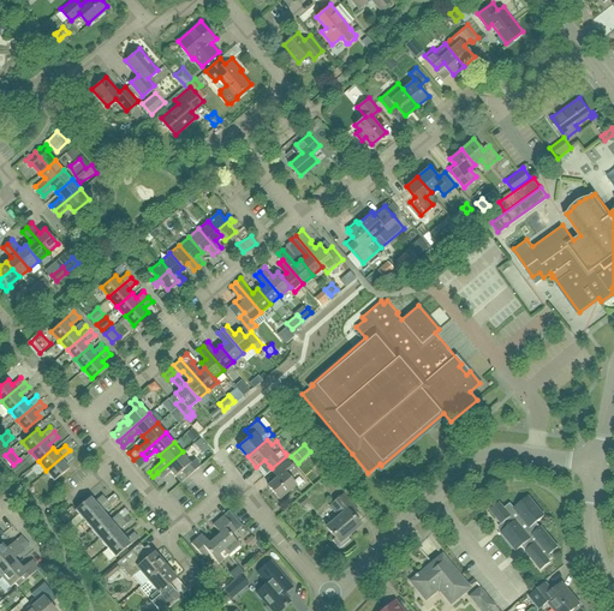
[(70,450),(46,471),(54,480),(69,467),(65,462),(73,455),(70,450)]
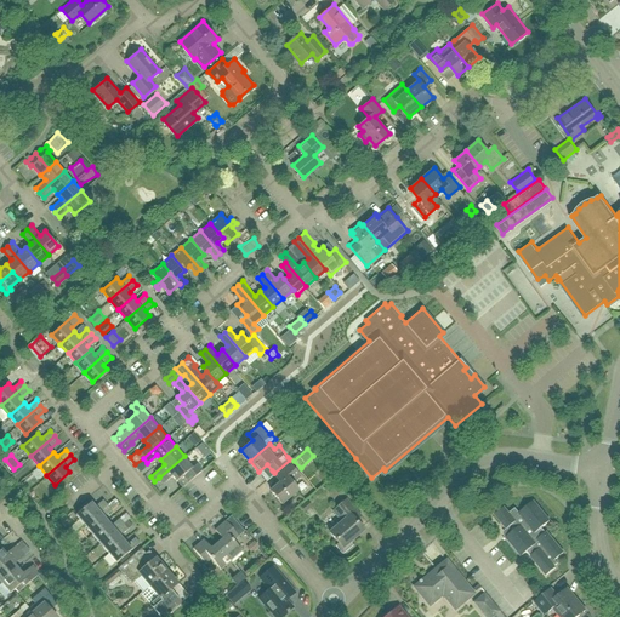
[(185,473),(189,479),(191,480),(192,478),(202,469),(203,468),(198,462),(193,466),(185,456),(159,478),(163,483),(172,474),(177,479),(185,473)]
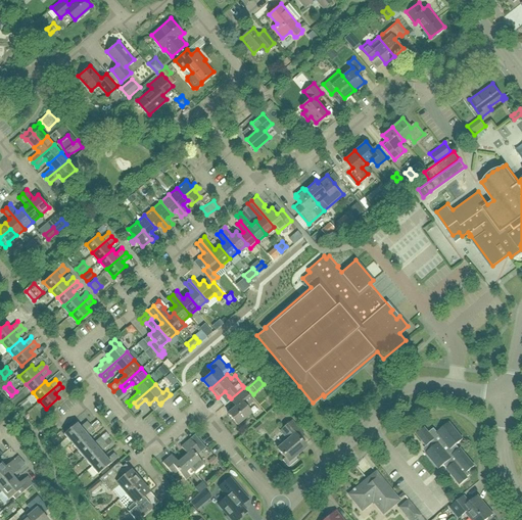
[(237,423),(251,411),(246,405),(253,399),(244,388),(231,399),(236,406),(228,412),(237,423)]
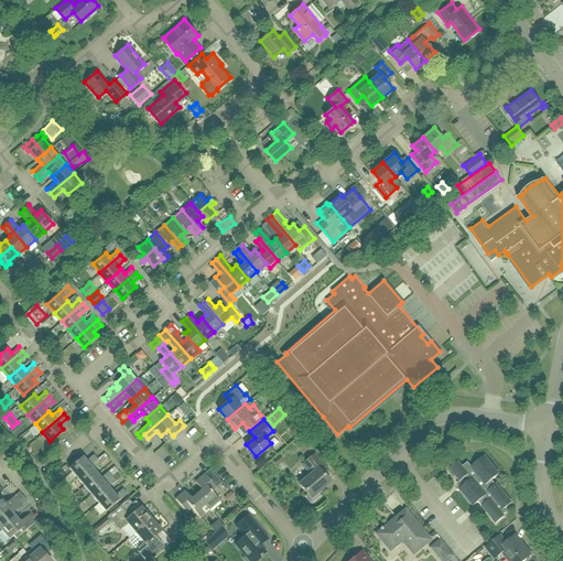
[(76,475),(98,456),(94,452),(86,459),(83,454),(69,466),(76,475)]
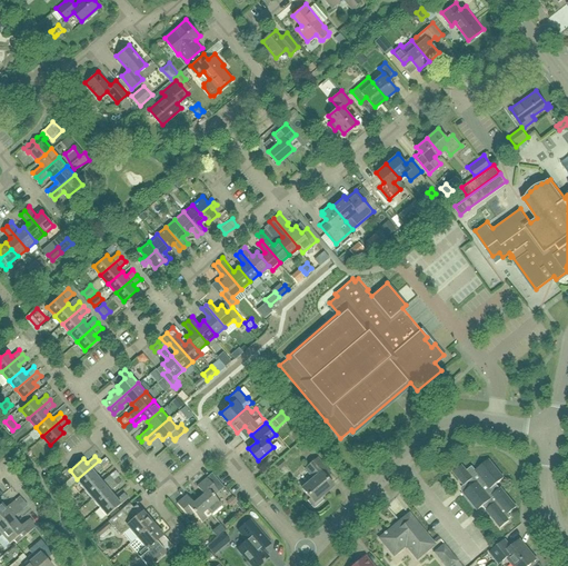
[(315,506),(324,498),(321,496),(334,485),(326,476),(331,472),(318,456),(308,465),(316,475),(301,487),(310,496),(308,498),(315,506)]
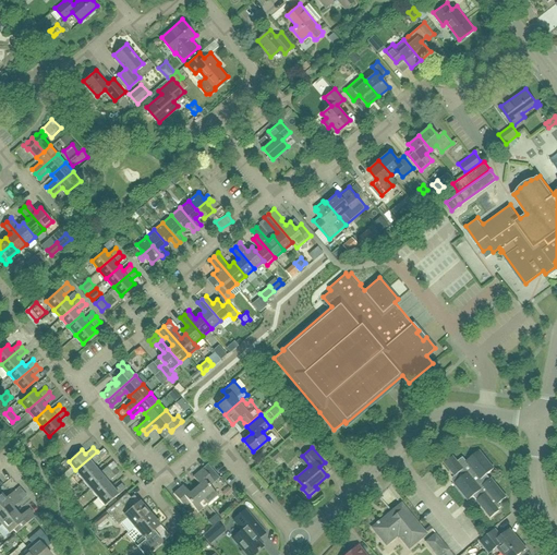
[(495,467),(480,448),(467,459),(463,455),(458,459),(453,454),(445,461),(459,478),(455,481),(469,498),(474,494),(492,516),(500,508),(499,507),(503,505),(499,502),(507,495),(492,477),(491,477),(487,473),(495,467)]
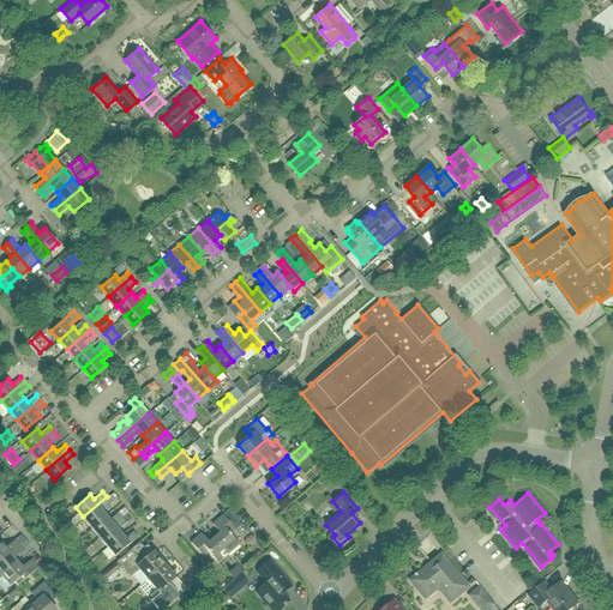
[(91,526),(106,513),(102,509),(110,502),(107,496),(83,517),(91,526)]
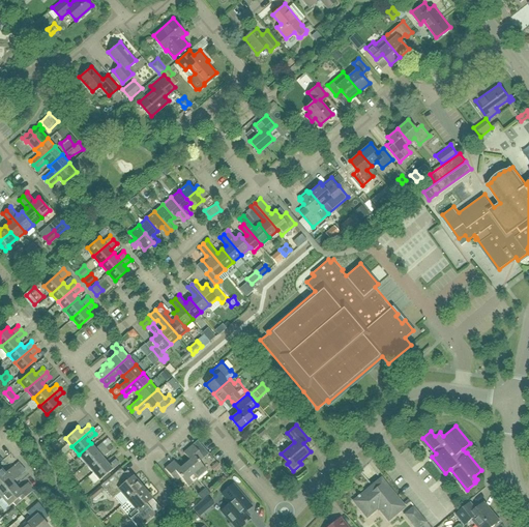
[(185,463),(198,476),(207,469),(199,460),(208,451),(198,439),(184,451),(190,459),(185,463)]
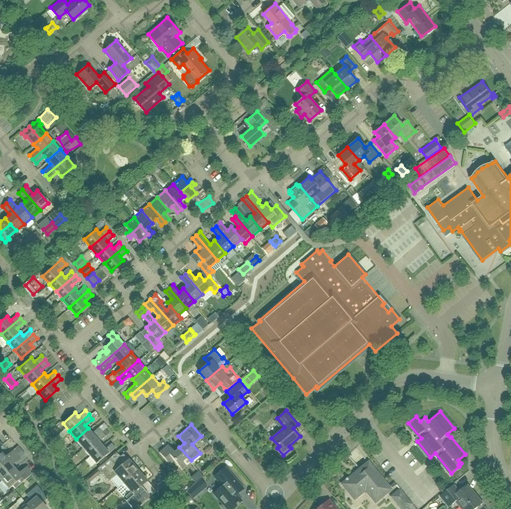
[(83,447),(102,430),(98,426),(91,432),(88,428),(76,439),(83,447)]
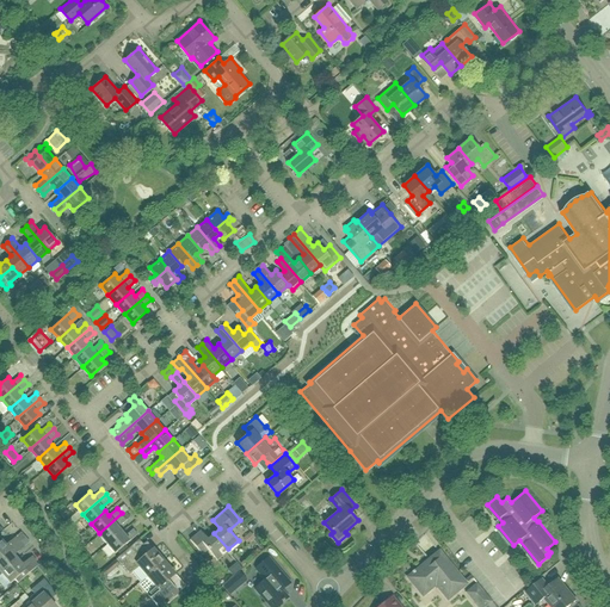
[(106,543),(122,530),(118,525),(125,518),(122,513),(99,533),(106,543)]
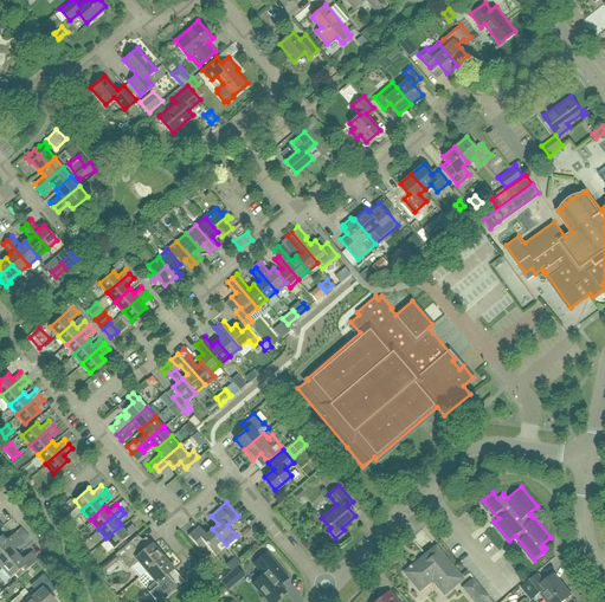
[(121,525),(105,538),(114,547),(136,528),(132,522),(124,529),(121,525)]
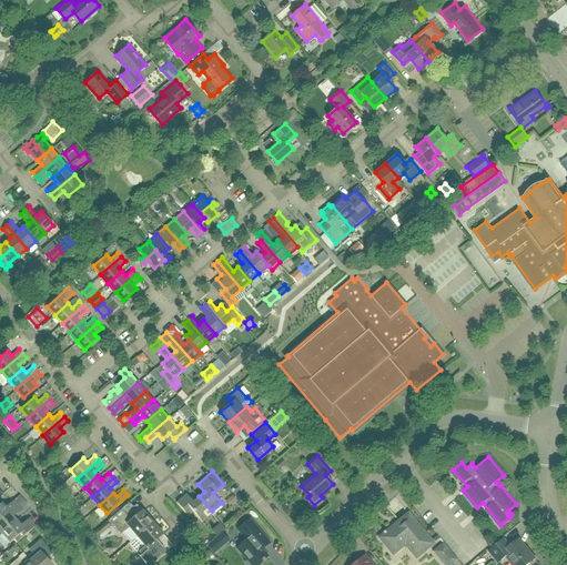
[(24,497),(20,493),(14,497),(19,503),(24,497)]
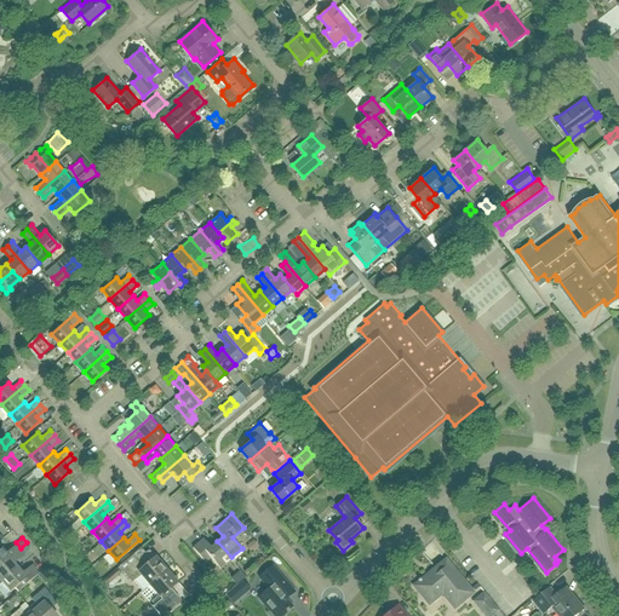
[(231,557),(217,541),(211,546),(204,537),(193,546),(206,560),(211,556),(221,566),(231,557)]
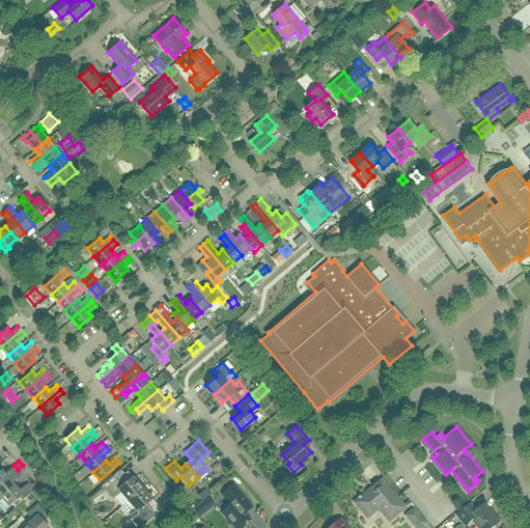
[(218,461),(212,466),(216,472),(222,466),(218,461)]
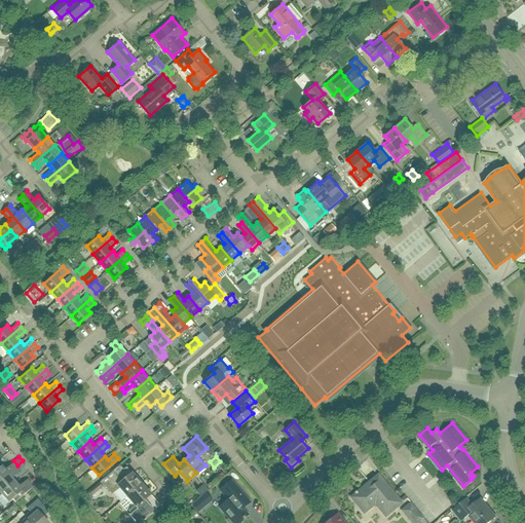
[(0,480),(17,465),(13,460),(5,469),(2,463),(0,464),(0,480)]
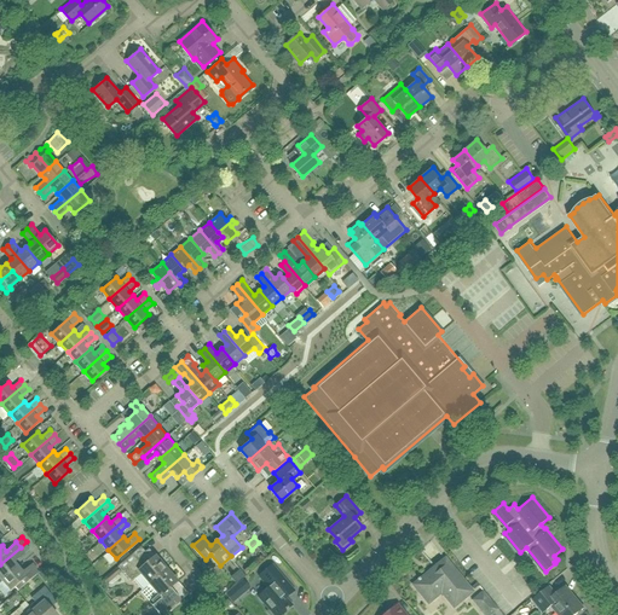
[(0,576),(3,579),(18,566),(15,561),(26,552),(21,547),(0,564),(0,576)]
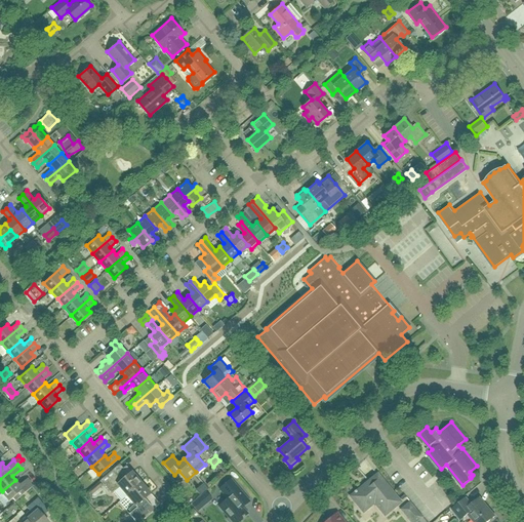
[(140,481),(131,470),(121,479),(113,469),(101,479),(104,483),(112,492),(120,486),(126,493),(140,481)]
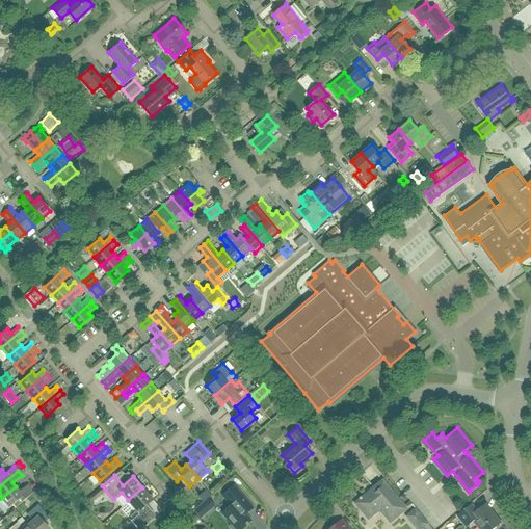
[(391,521),(406,507),(397,496),(383,478),(355,501),(363,510),(364,509),(370,517),(380,508),(391,521)]
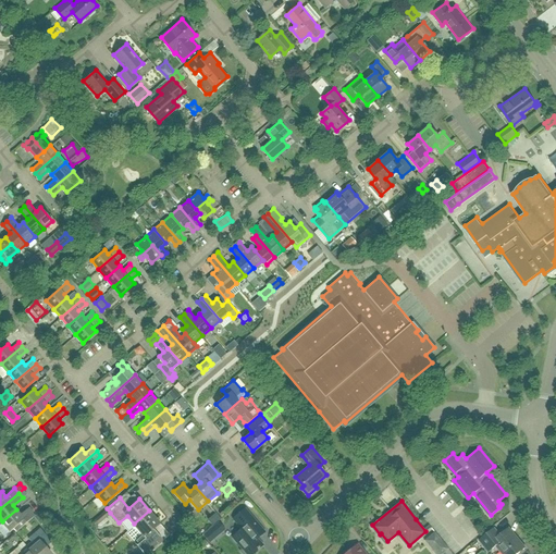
[(16,509),(2,521),(10,531),(14,527),(16,530),(35,515),(32,512),(34,511),(31,506),(21,514),(16,509)]
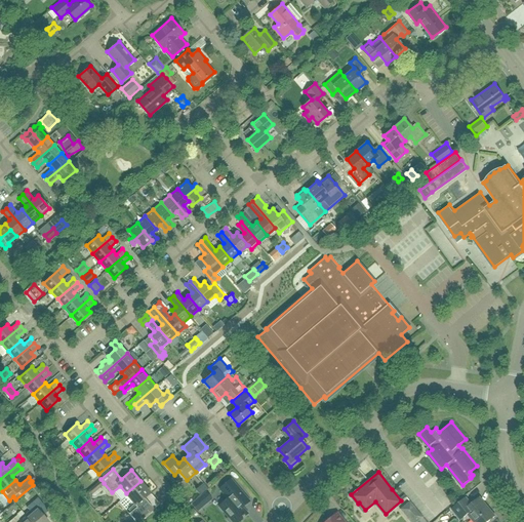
[(250,499),(232,477),(220,487),(228,496),(219,505),(230,516),(228,518),(231,521),(232,521),(234,521),(242,516),(243,517),(245,515),(244,514),(248,511),(243,505),(250,499)]
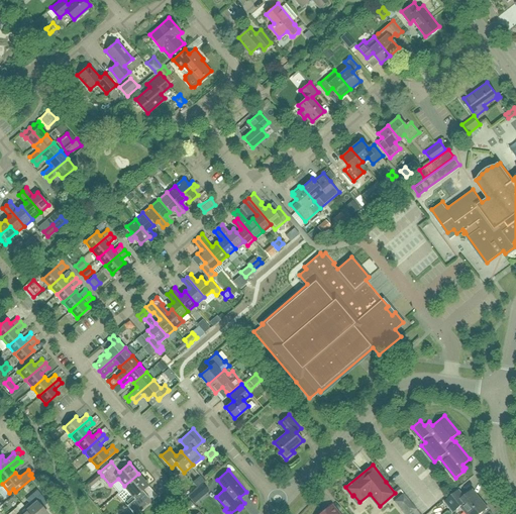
[(87,482),(86,483),(89,487),(101,477),(97,473),(87,482)]
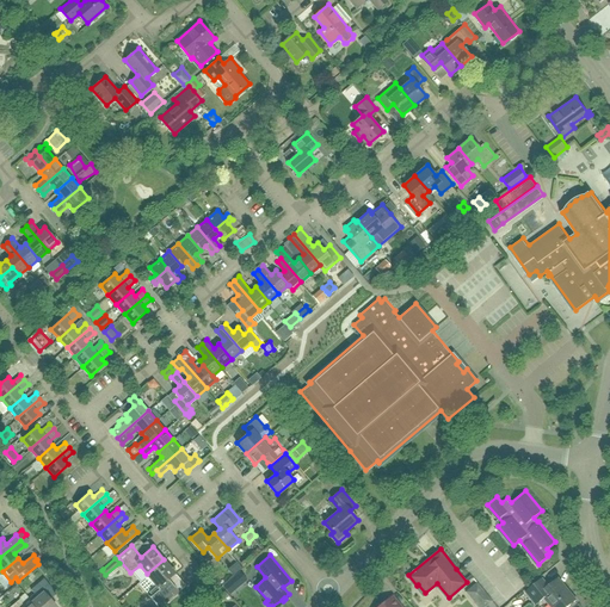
[(164,559),(147,574),(156,586),(148,593),(159,606),(178,590),(167,577),(174,571),(164,559)]
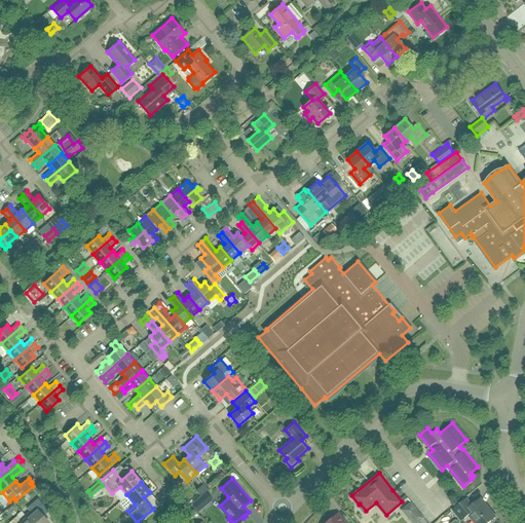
[(487,522),(497,515),(482,496),(473,503),(467,496),(453,509),(462,519),(470,514),(476,522),(487,522)]
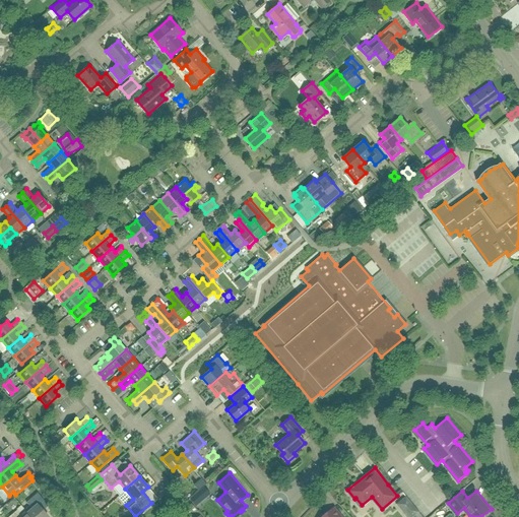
[(24,508),(31,516),(48,516),(41,508),(47,502),(38,492),(26,501),(29,504),(24,508)]
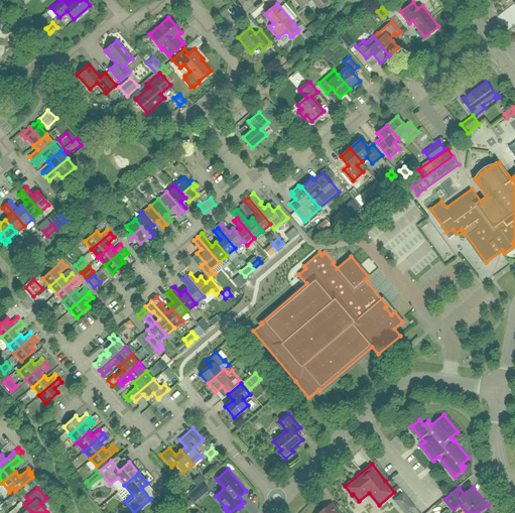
[(199,496),(192,489),(187,494),(194,500),(199,496)]
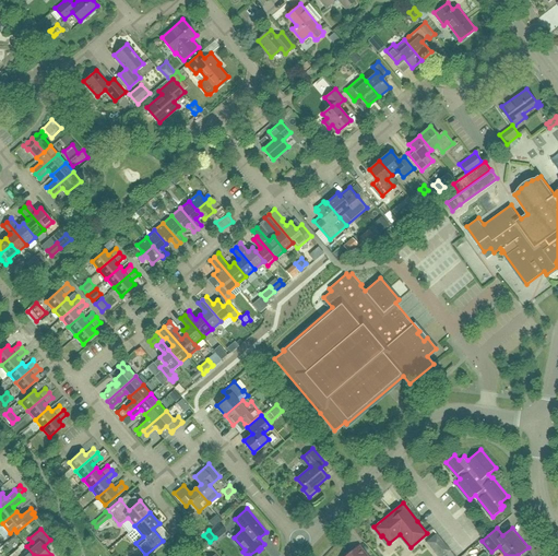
[(439,555),(441,555),(451,548),(437,532),(426,541),(439,555)]
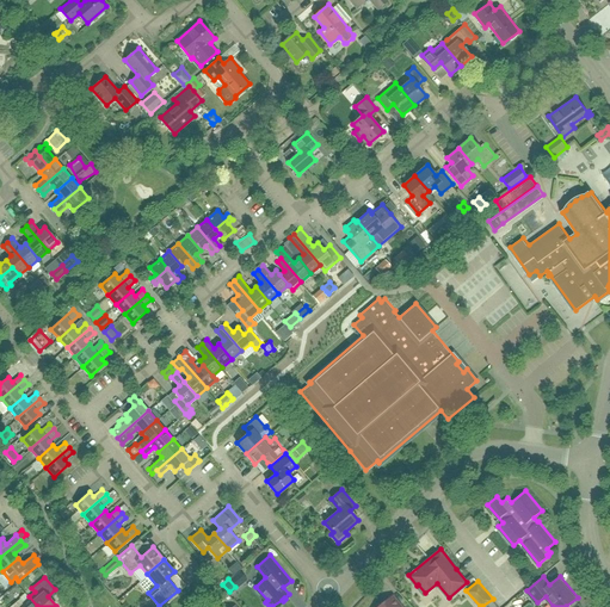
[(402,606),(393,594),(377,606),(402,606)]
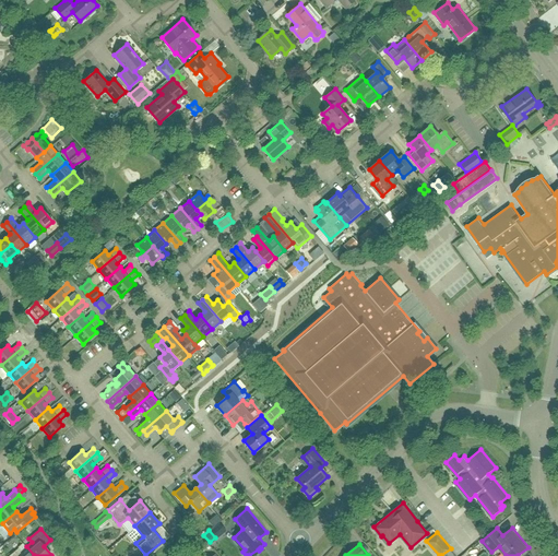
[(34,555),(26,546),(22,551),(19,547),(8,555),(34,555)]
